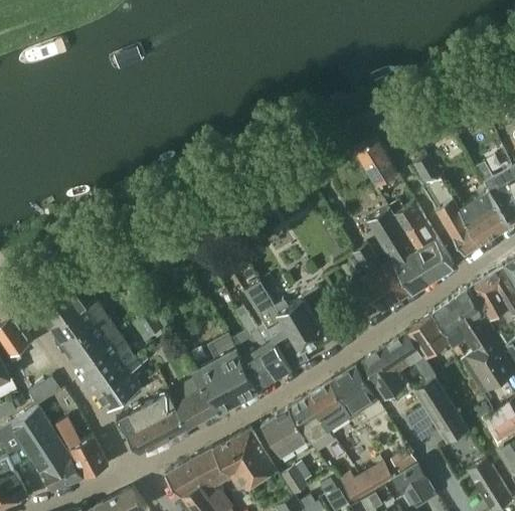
[(378,185),(397,173),(376,139),(357,151),(378,185)]
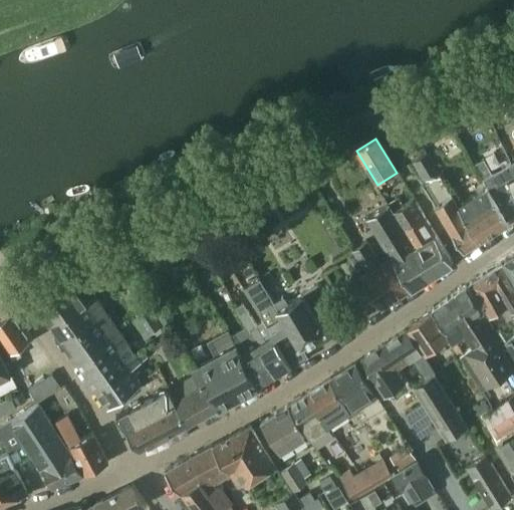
[(411,162),(426,191),(442,182),(425,154),(411,162)]
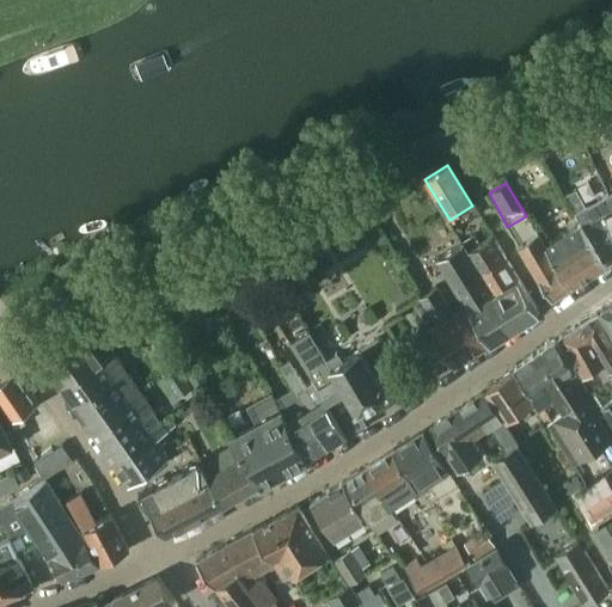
[(582,228),(581,228),(583,231),(604,265),(611,259),(611,196),(607,198),(607,197),(575,215),(582,228)]
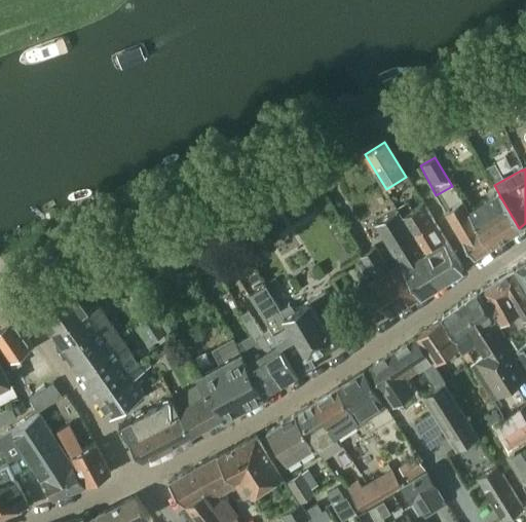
[(475,262),(490,252),(464,209),(452,186),(436,195),(438,198),(437,199),(475,262)]
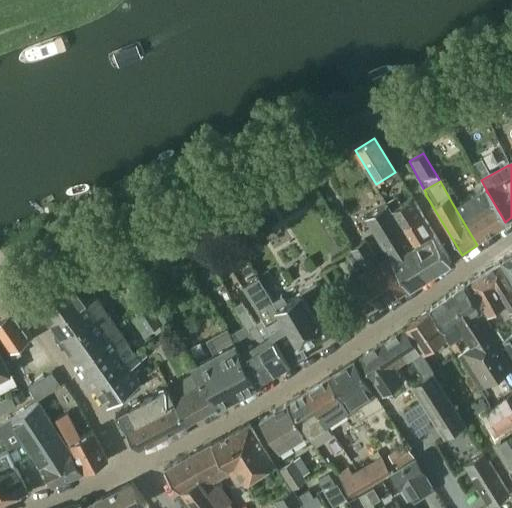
[(456,201),(452,203),(477,245),(508,226),(505,222),(488,193),(486,191),(460,207),(456,201)]
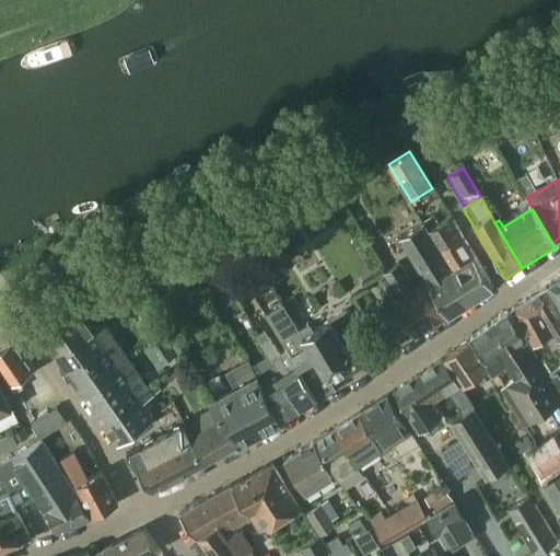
[(451,220),(428,234),(427,235),(439,254),(441,256),(464,242),(451,220)]
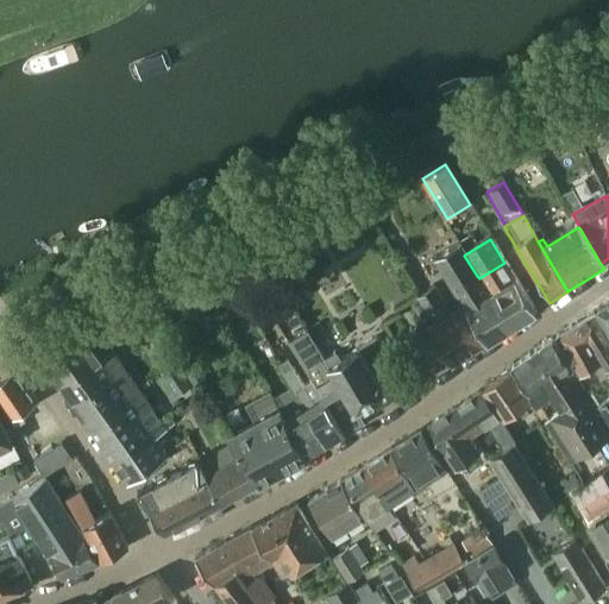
[(512,332),(479,278),(477,276),(464,256),(465,255),(460,246),(433,263),(488,347),(512,332)]
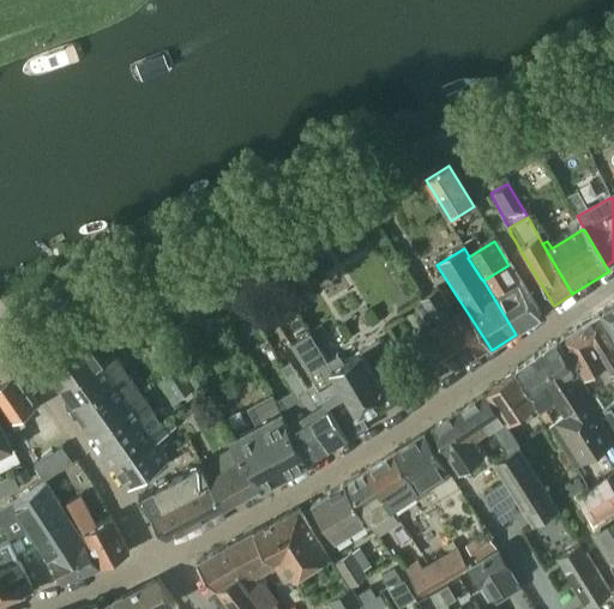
[(509,265),(483,281),(516,335),(541,318),(509,265)]
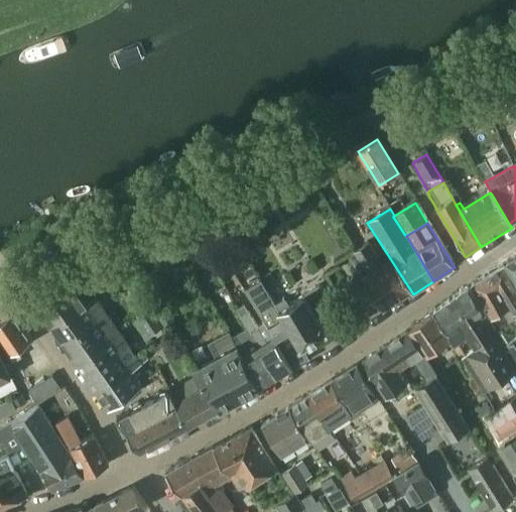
[(383,268),(369,244),(354,254),(368,277),(383,268)]
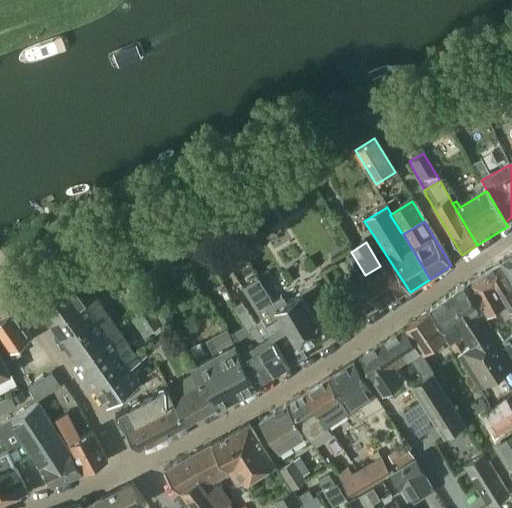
[(511,257),(502,263),(511,280),(511,257)]
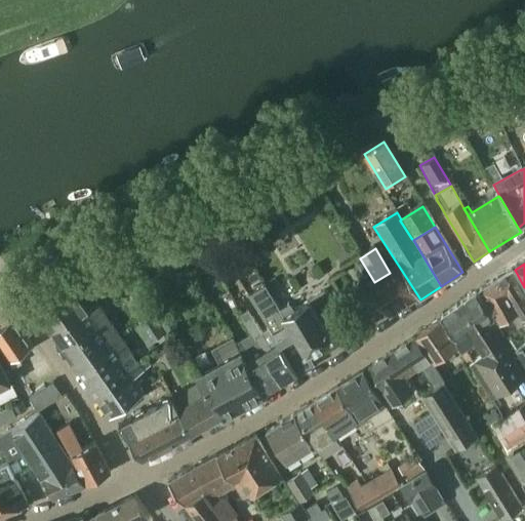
[(399,269),(375,283),(369,287),(390,319),(419,301),(399,269)]
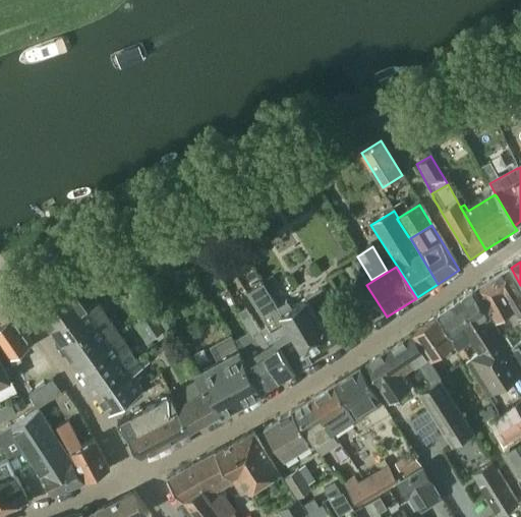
[(510,308),(520,324),(520,326),(520,294),(508,271),(493,281),(510,308)]
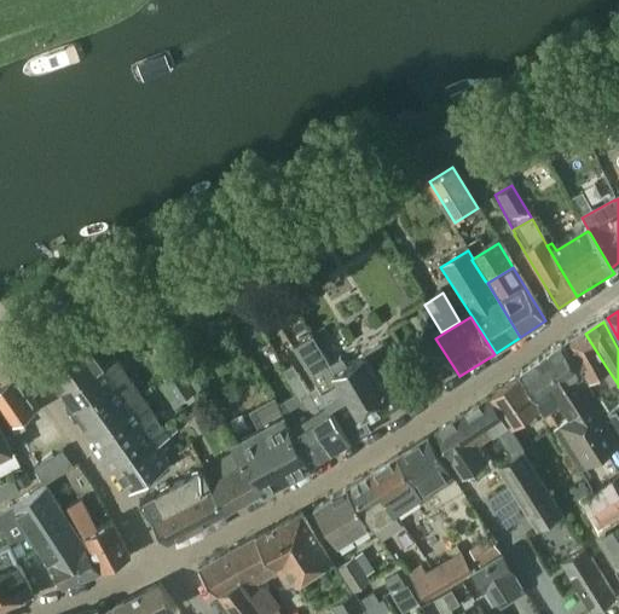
[(591,386),(607,376),(613,387),(618,384),(606,366),(585,334),(566,346),(591,386)]
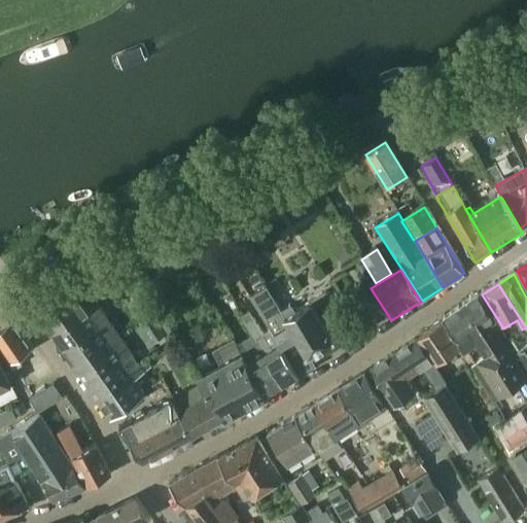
[(267,289),(250,300),(271,333),(280,347),(293,368),(300,379),(301,379),(317,369),(310,357),(334,342),(323,323),(337,315),(339,309),(331,298),(325,297),(295,314),(291,308),(281,314),(267,289)]
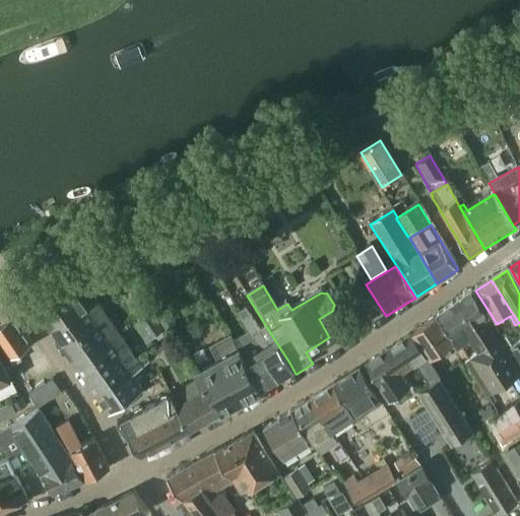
[(35,308),(78,371),(111,347),(109,343),(119,336),(96,305),(87,311),(71,287),(35,308)]
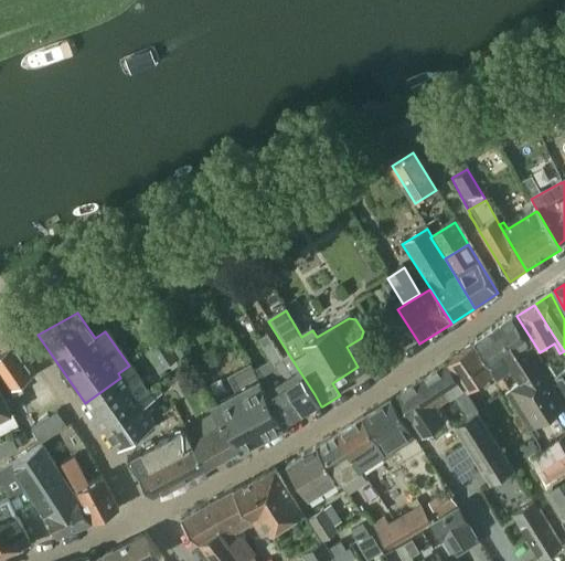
[(537,358),(513,319),(512,319),(493,332),(515,363),(530,353),(534,360),(537,358)]
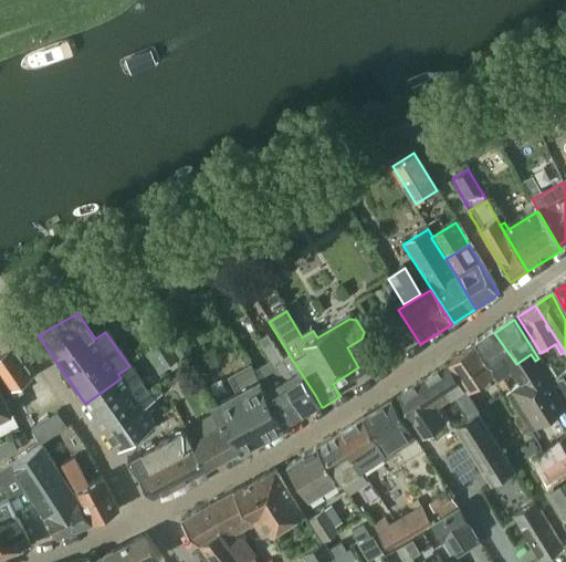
[(555,417),(516,364),(494,333),(477,346),(499,381),(512,372),(522,386),(507,396),(531,434),(555,417)]
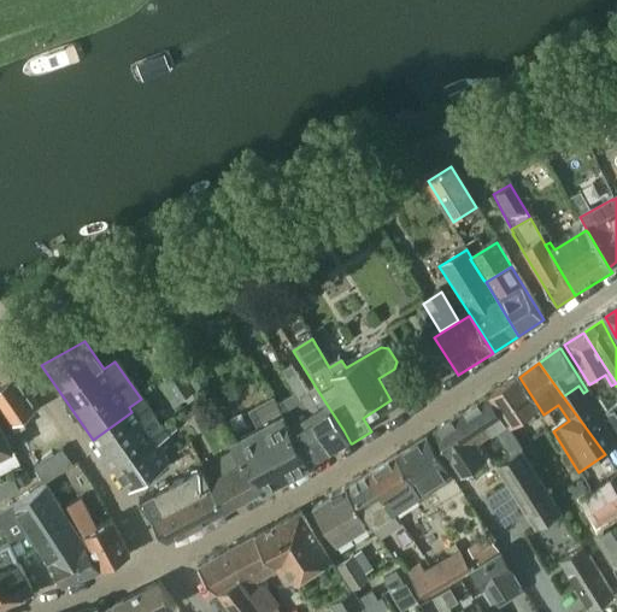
[(287,383),(294,396),(331,455),(351,443),(344,430),(328,406),(317,389),(307,394),(298,377),(287,383)]
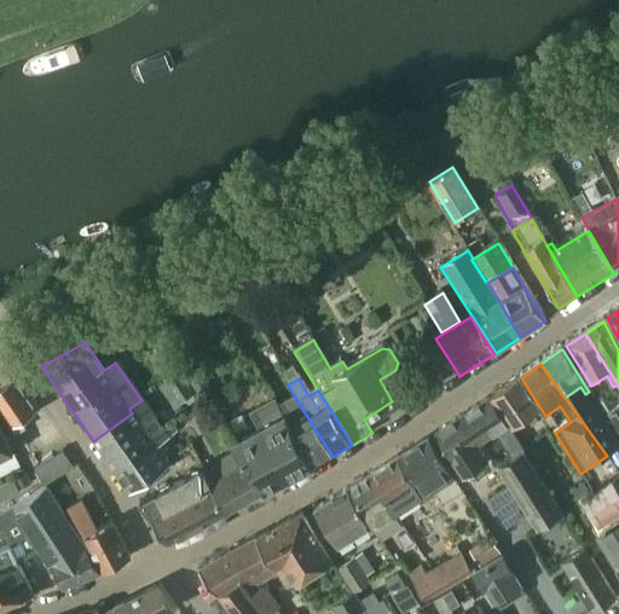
[(19,423),(38,411),(16,380),(0,391),(0,411),(11,427),(10,430),(15,439),(25,432),(19,423)]
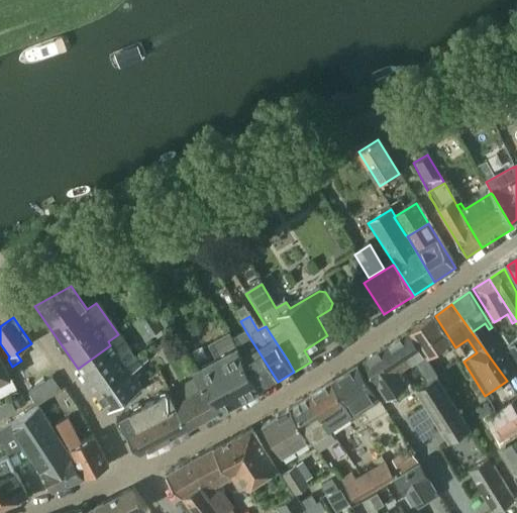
[(430,358),(451,344),(434,317),(412,332),(430,358)]
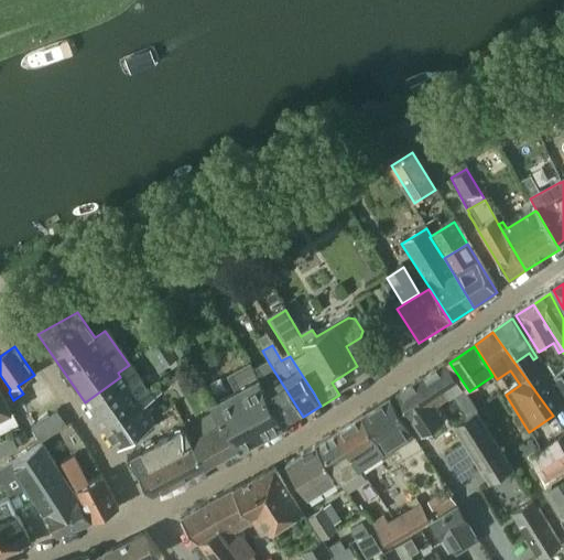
[(514,363),(553,416),(563,408),(563,390),(562,388),(554,376),(548,366),(543,367),(537,357),(533,359),(529,353),(514,363)]
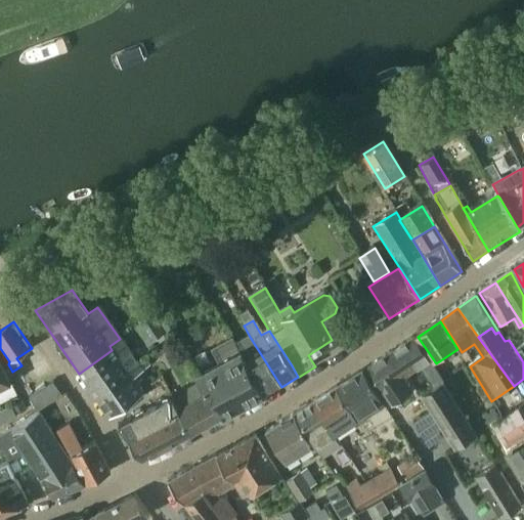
[(250,337),(235,345),(248,362),(249,363),(266,397),(281,387),(250,337)]
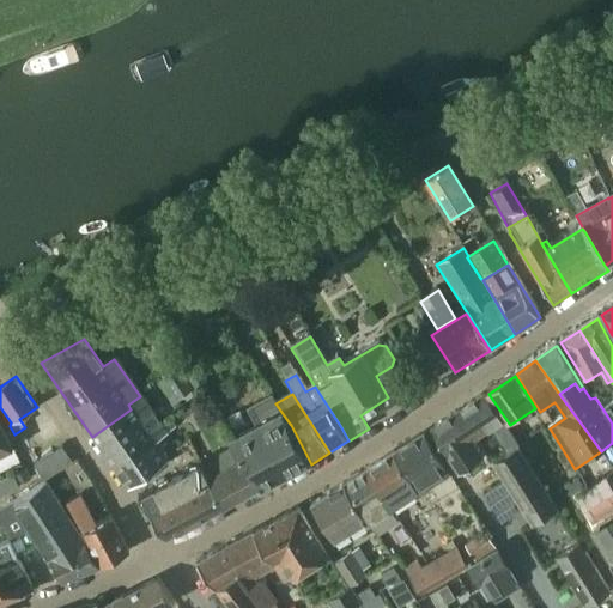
[(425,437),(424,437),(439,461),(447,456),(460,476),(484,461),(472,443),(491,432),(508,457),(519,450),(521,449),(485,395),(454,417),(425,437)]
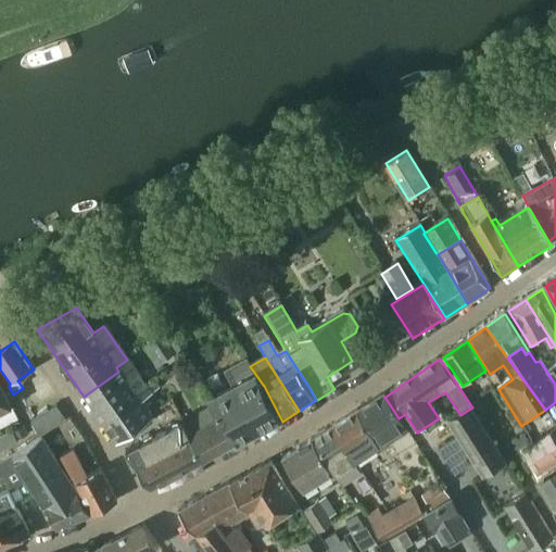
[(84,397),(102,424),(149,392),(127,360),(116,367),(118,372),(84,397)]
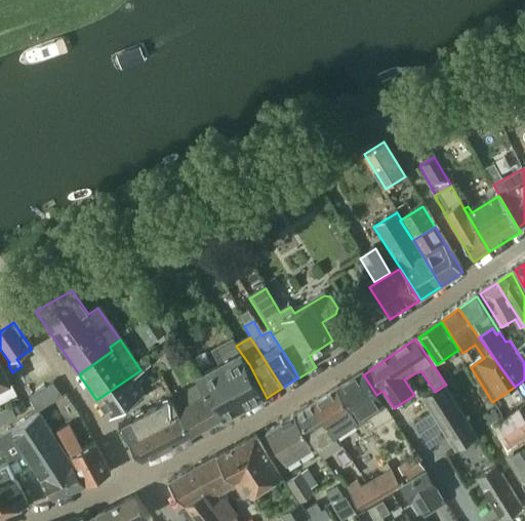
[(206,398),(209,403),(212,402),(223,421),(267,398),(249,364),(248,363),(236,346),(235,346),(232,341),(210,354),(217,366),(196,378),(201,389),(207,397),(206,398)]
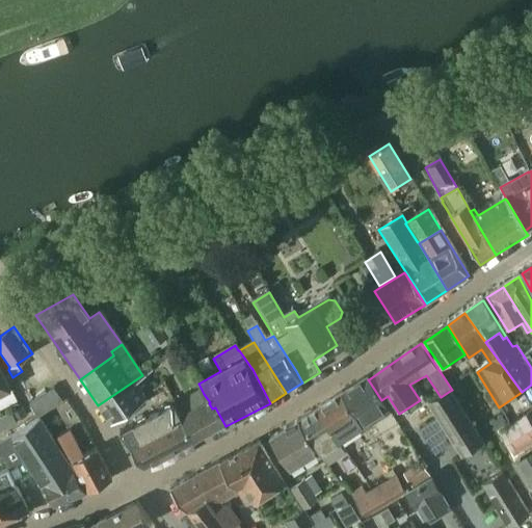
[(531,368),(531,348),(523,354),(530,366),(531,368)]
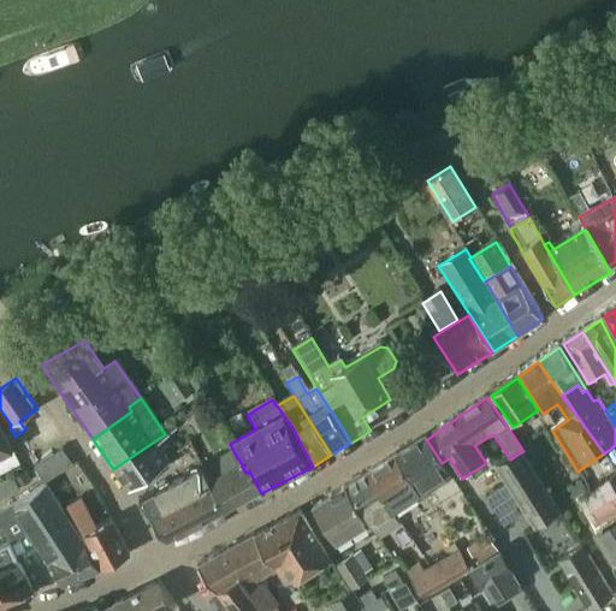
[(0,458),(12,452),(0,427),(0,458)]
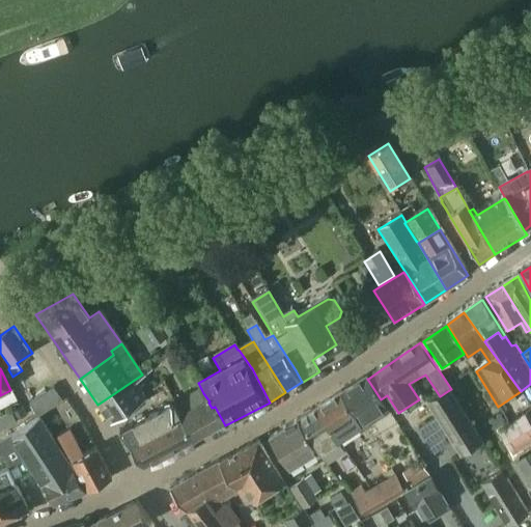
[(144,378),(142,375),(98,405),(111,423),(145,400),(135,385),(144,378)]
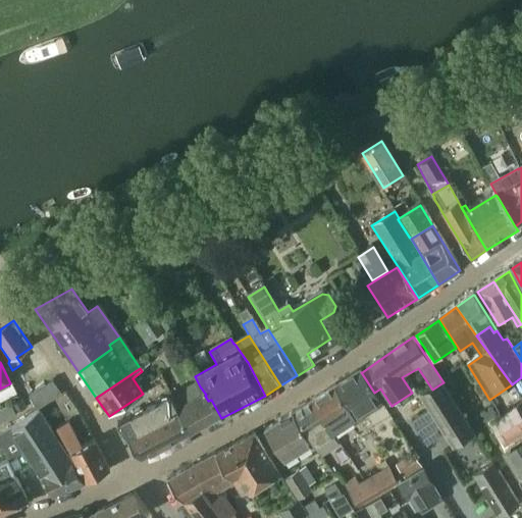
[(335,389),(359,424),(384,407),(374,393),(361,372),(335,389)]
